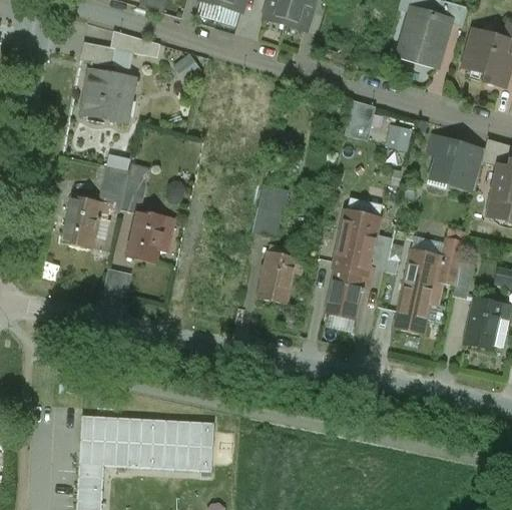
[(139,0),(137,7),(161,14),(165,0),(139,0)]
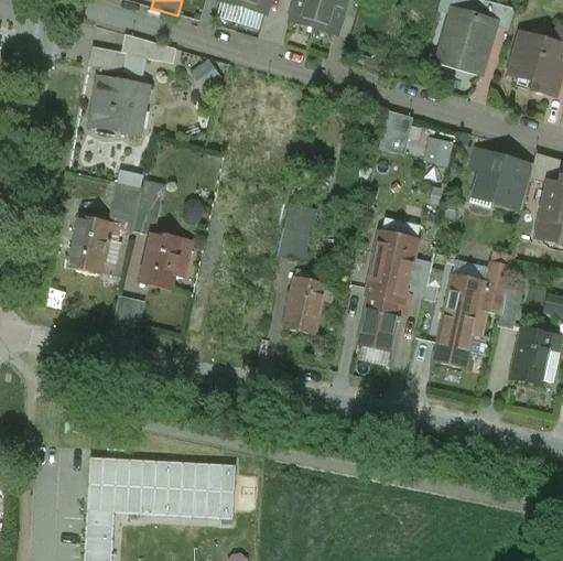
[(242,0),(241,6),(264,12),(268,0),(242,0)]
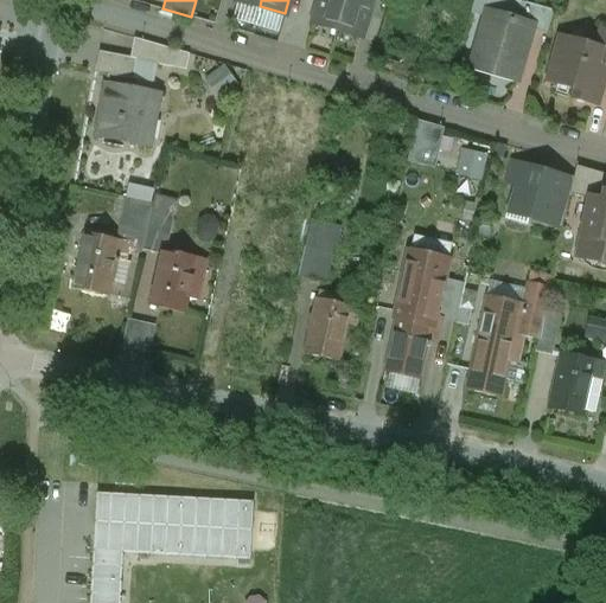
[(318,0),(312,21),(336,29),(344,0),(318,0)]
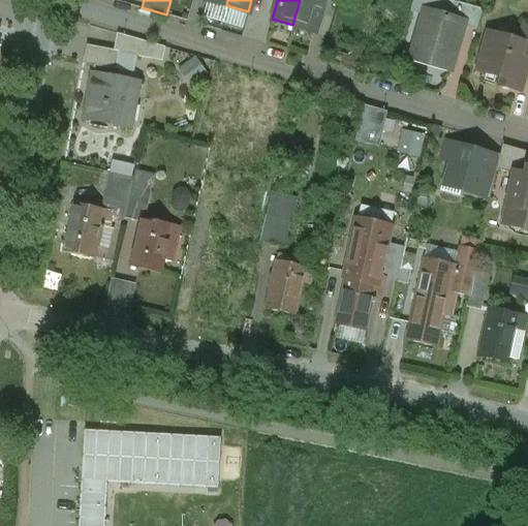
[(300,0),(292,25),(314,31),(322,0),(300,0)]
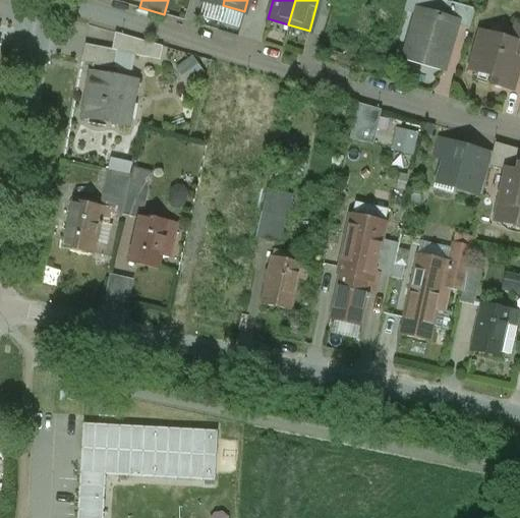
[(404,0),(402,10),(416,13),(417,8),(432,13),(437,0),(404,0)]
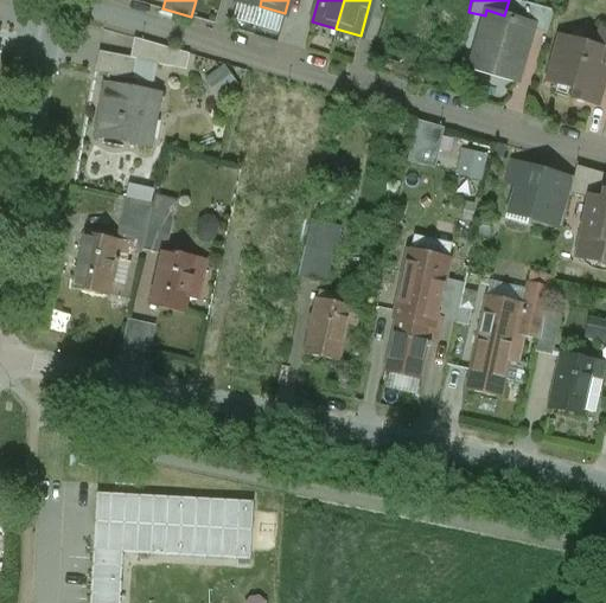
[(553,8),(523,0),(509,0),(504,15),(531,23),(530,29),(546,33),(553,8)]
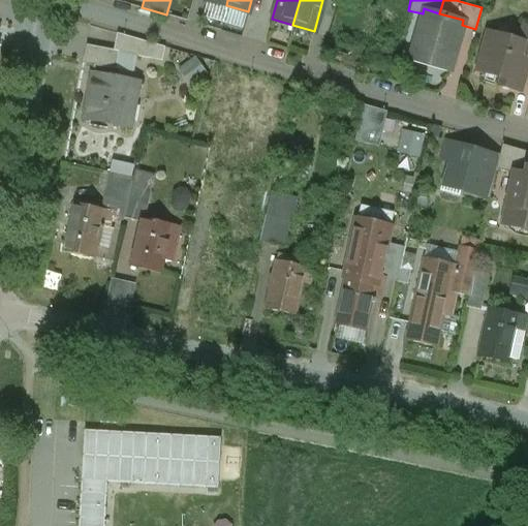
[(439,13),(424,8),(423,13),(409,60),(447,71),(462,25),(463,20),(439,13)]
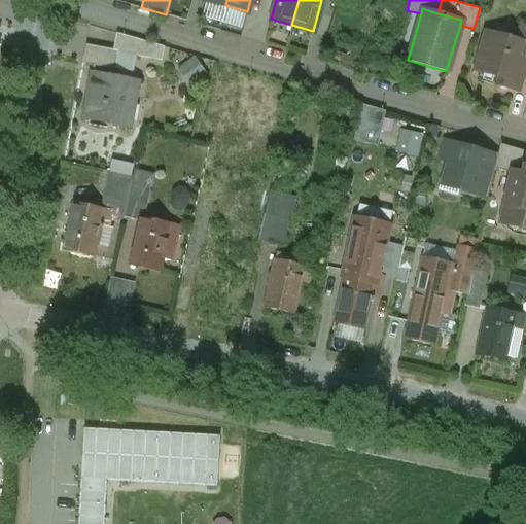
[(525,21),(521,20),(515,39),(525,42),(525,55),(525,56),(525,55),(525,21)]
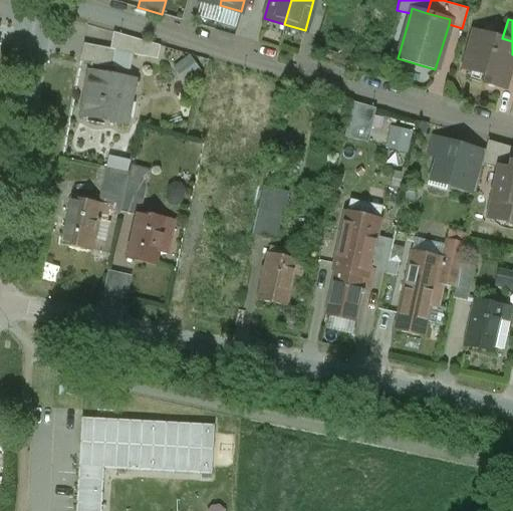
[(512,41),(502,38),(474,30),(468,51),(475,53),(471,69),(487,74),(485,81),(504,87),(509,69),(508,69),(512,54),(512,53),(512,41)]
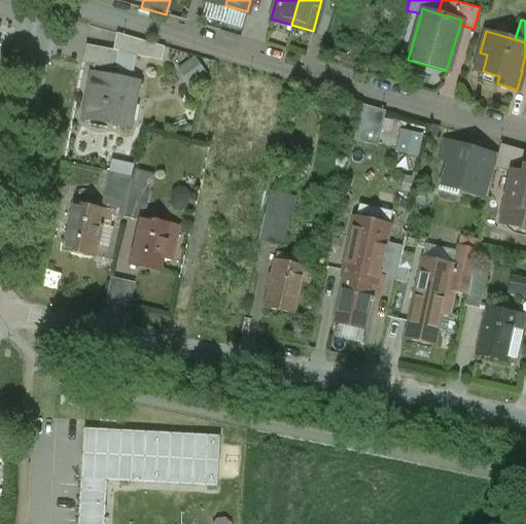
[(163,45),(115,32),(112,48),(117,49),(117,51),(161,60),(163,45)]
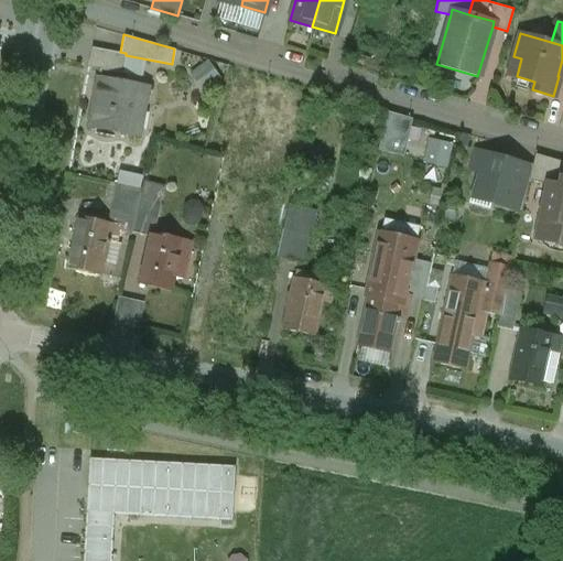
[(120,52),(91,46),(87,66),(122,74),(126,55),(126,53),(120,52)]
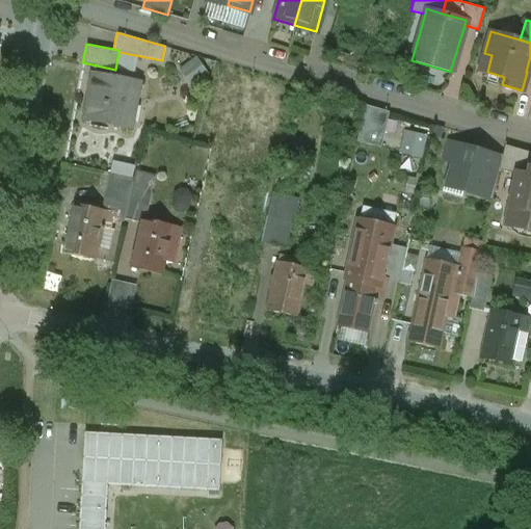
[(192,84),(210,74),(198,55),(181,64),(192,84)]
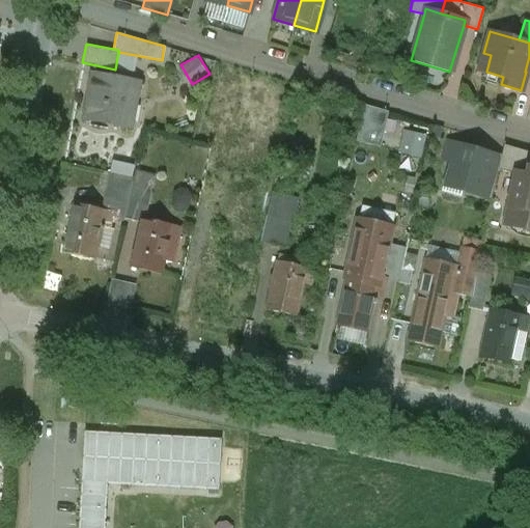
[(138,82),(91,73),(83,118),(130,128),(138,82)]
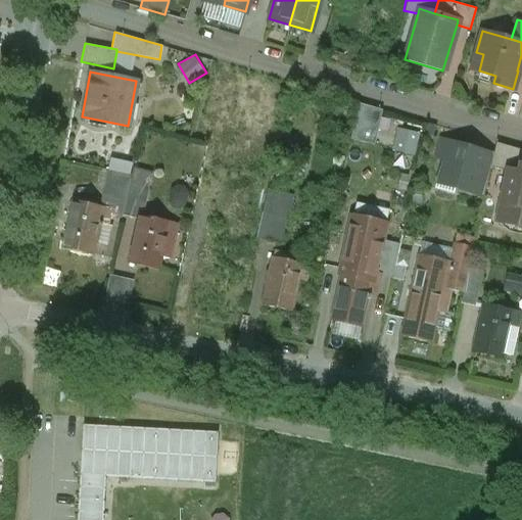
[(351,135),(374,143),(385,108),(363,101),(351,135)]
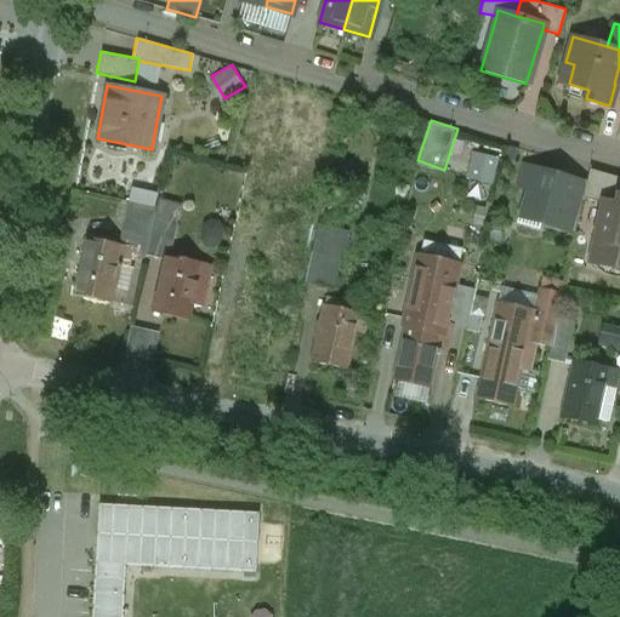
[(467,177),(495,183),(501,155),(473,149),(467,177)]
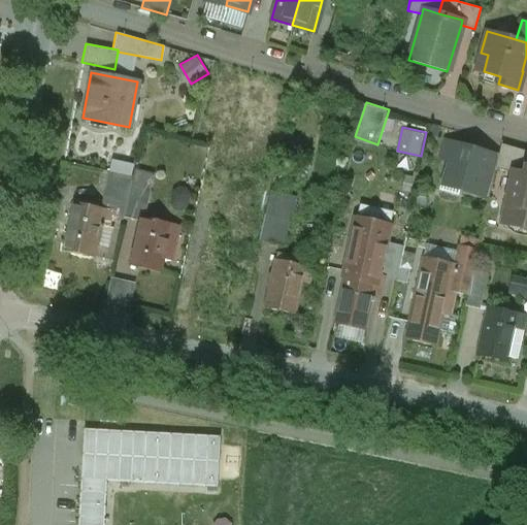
[(497,155),(462,144),(459,142),(456,141),(452,140),(449,141),(446,140),(440,157),(450,160),(450,161),(448,163),(447,165),(446,166),(446,168),(446,170),(446,171),(447,174),(461,178),(458,189),(488,197),(494,168),(497,155)]
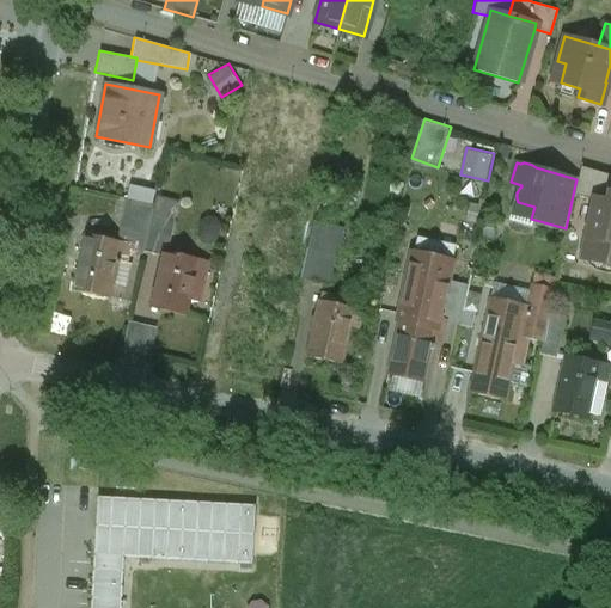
[(610,189),(610,174),(580,166),(576,179),(573,195),(593,200),(594,197),(608,201),(609,191),(610,191),(610,189)]
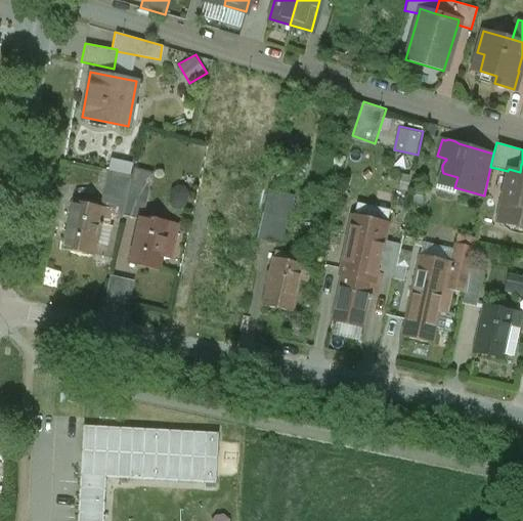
[(226,155),(206,150),(204,161),(224,165),(226,155)]
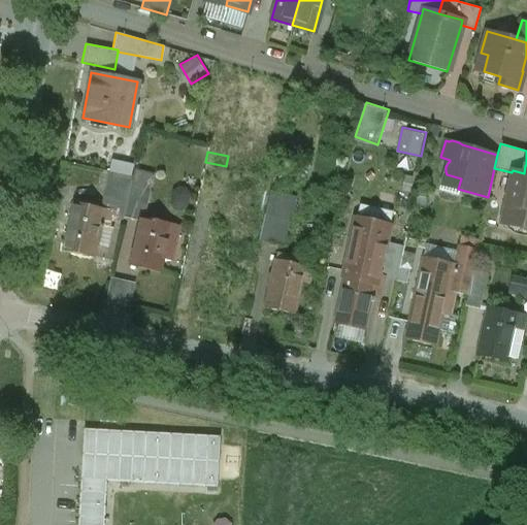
[(274,167),(257,164),(251,190),(268,194),(274,167)]
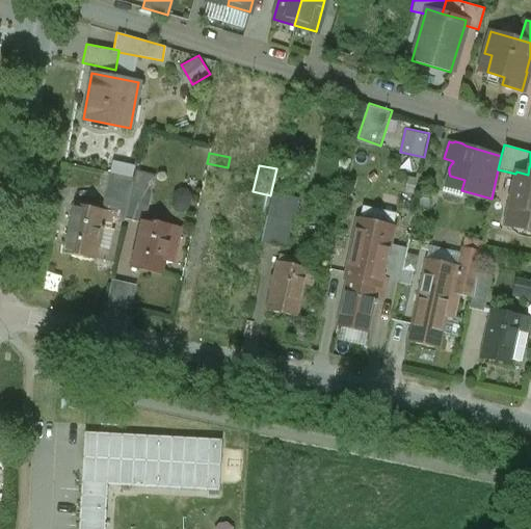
[(530,166),(529,166),(528,175),(516,172),(515,174),(505,223),(530,229),(530,166)]
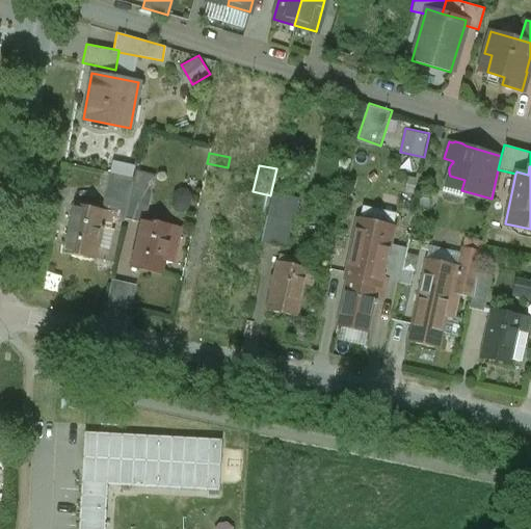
[(132,178),(110,173),(103,200),(126,205),(132,178)]
